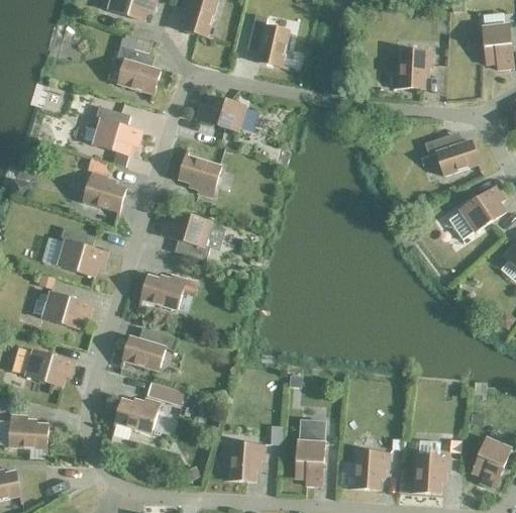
[(151,12),(156,0),(109,0),(107,9),(142,20),(145,10),(151,12)]
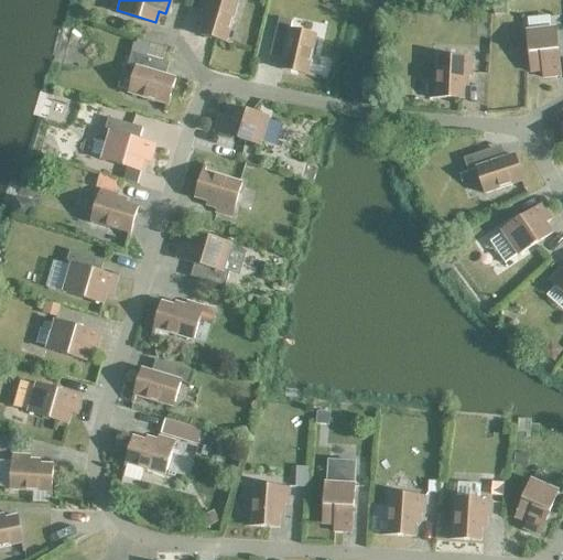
[(205,10),(198,32),(224,40),(236,1),(231,0),(199,0),(197,8),(205,10)]
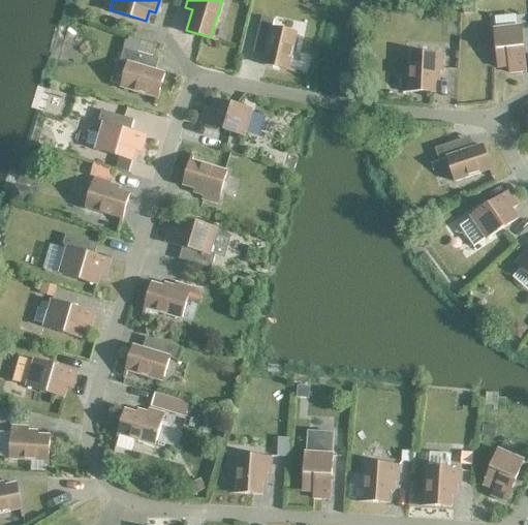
[(259,14),(253,43),(266,47),(261,63),(286,68),(294,31),(270,26),(272,18),(259,14)]
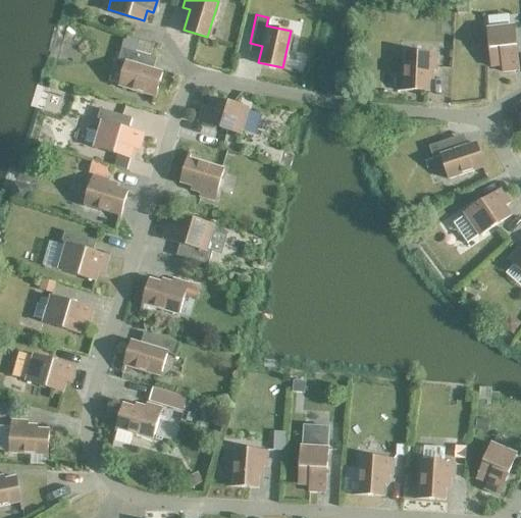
[(485,27),(489,64),(501,63),(502,69),(517,68),(513,24),(485,27)]
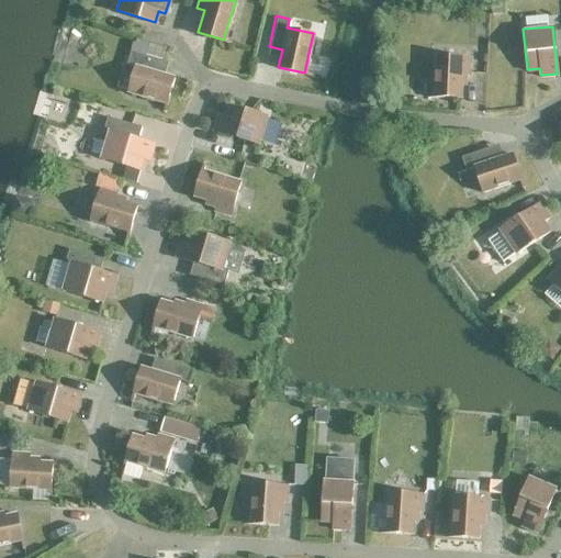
[(130,49),(125,63),(134,65),(126,91),(166,102),(174,76),(163,73),(165,65),(159,64),(160,58),(144,54),(146,46),(132,42),(130,49)]
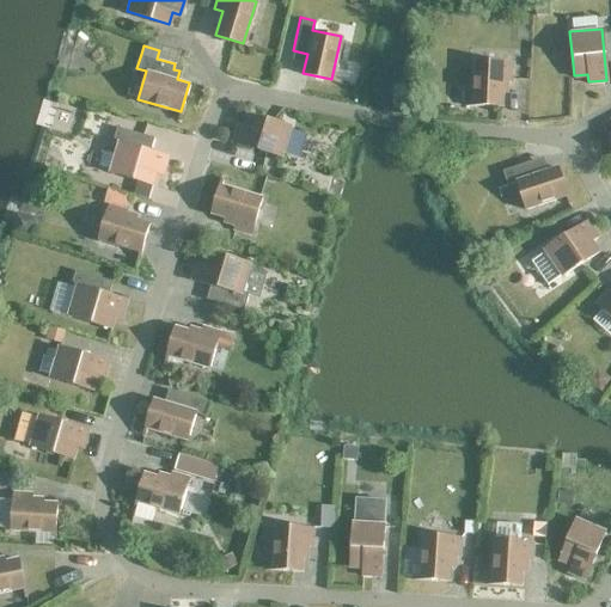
[(512,61),(474,60),(471,104),(501,105),(502,79),(511,79),(512,61)]
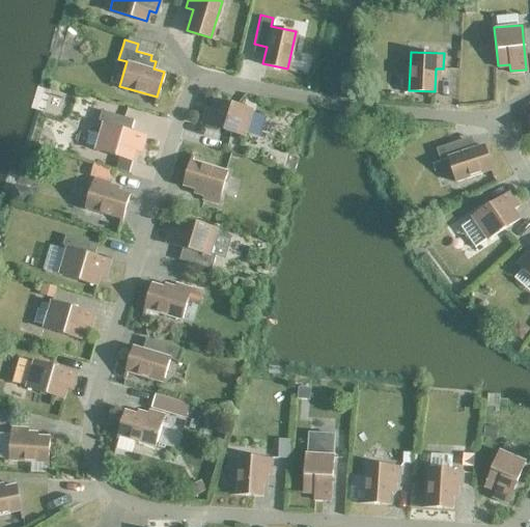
[(258,135),(265,114),(251,110),(251,109),(215,98),(212,109),(205,107),(200,122),(244,135),(245,131),(258,135)]
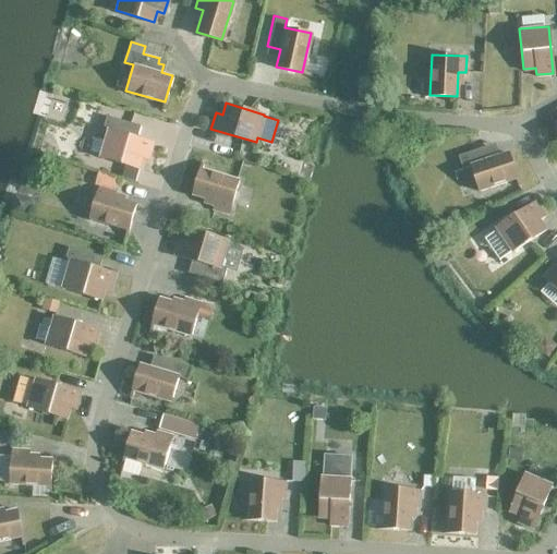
[(134,180),(138,167),(142,156),(148,158),(153,142),(129,134),(133,122),(106,115),(101,129),(107,130),(104,140),(93,136),(88,151),(100,154),(99,156),(124,164),(121,176),(134,180)]
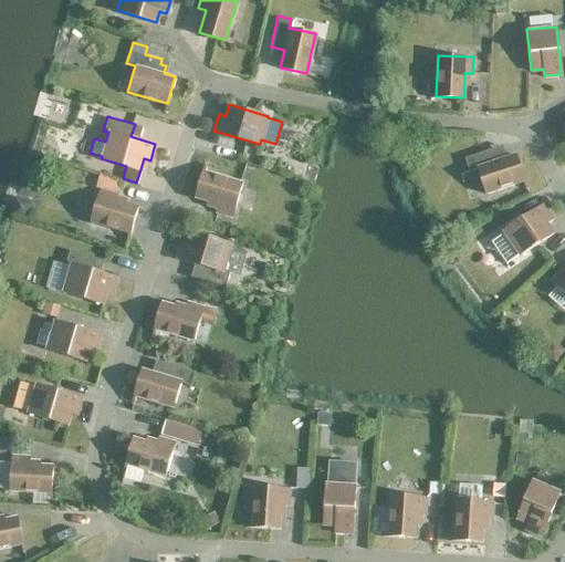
[(494,146),(463,156),(468,169),(477,166),(484,193),(523,179),(514,153),(498,158),(494,146)]
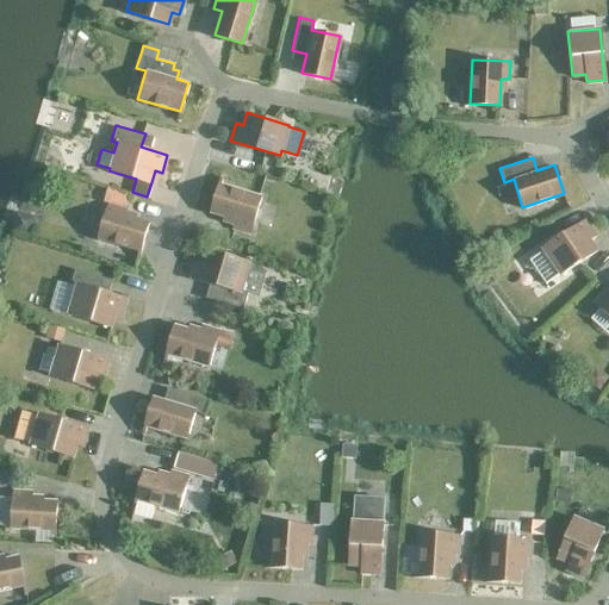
[(231,226),(249,232),(260,195),(218,184),(210,211),(234,218),(231,226)]
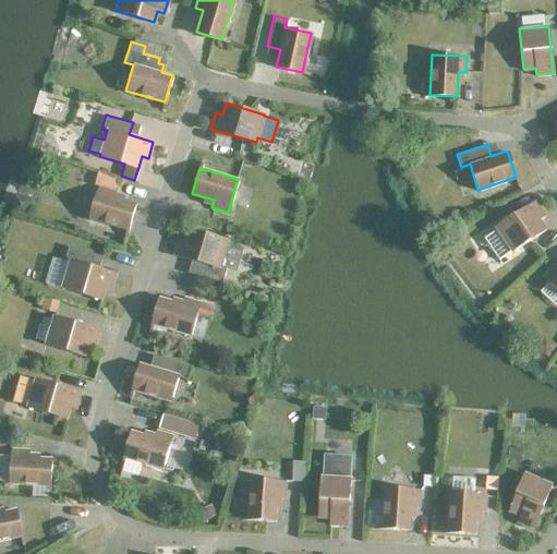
[(98,183),(88,217),(128,228),(135,203),(112,196),(114,189),(98,183)]
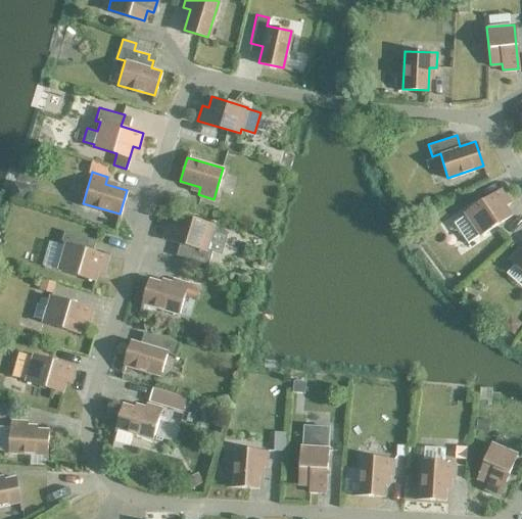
[(501,187),(464,213),(470,222),(461,228),(469,239),(478,233),(479,235),(511,214),(505,204),(510,200),(501,187)]
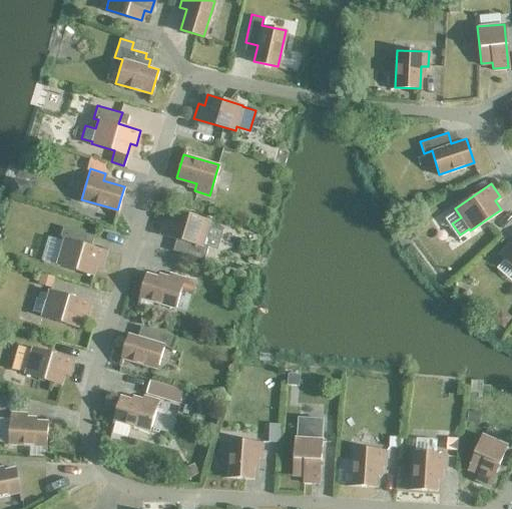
[(212,246),(218,225),(208,222),(208,220),(173,209),(170,219),(164,218),(159,233),(181,239),(178,251),(203,259),(207,245),(212,246)]
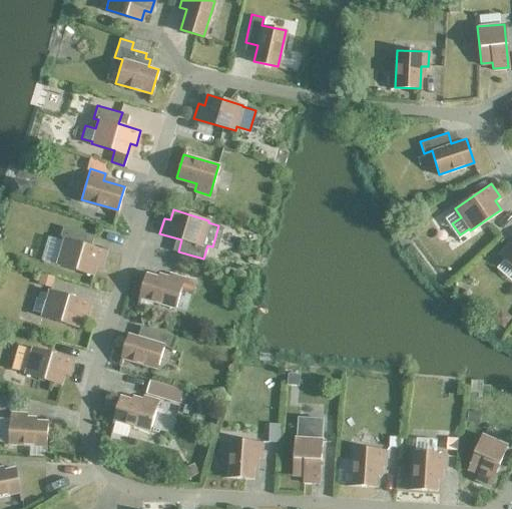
[(87,232),(62,224),(58,238),(63,239),(56,264),(92,274),(95,264),(101,265),(105,249),(83,243),(87,232)]
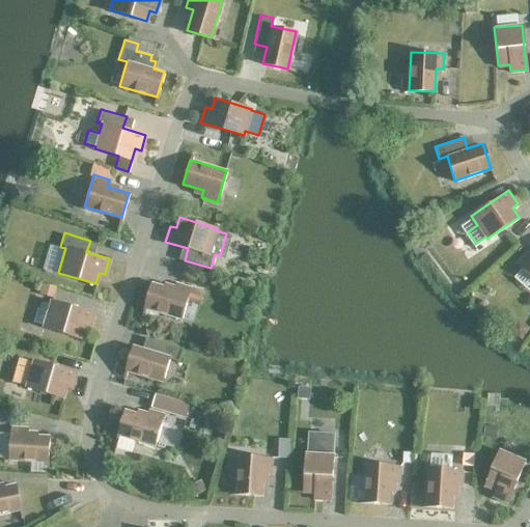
[(529,252),(526,249),(515,261),(529,274),(529,252)]
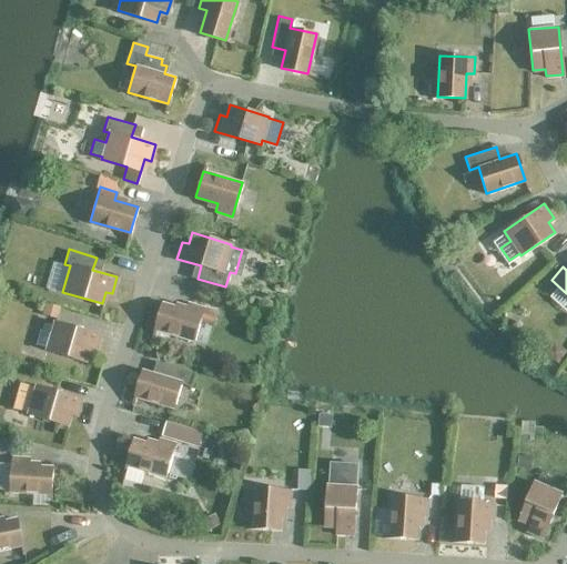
[(43,301),(40,313),(56,318),(59,305),(43,301)]
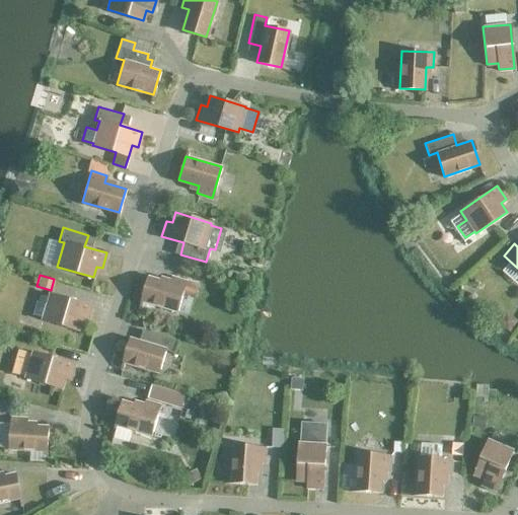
[(168,282),(148,276),(140,300),(176,310),(182,290),(186,280),(170,275),(168,282)]
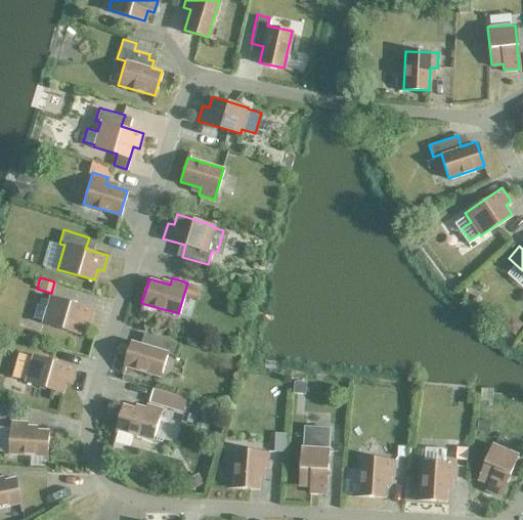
[(187,283),(184,293),(197,297),(200,286),(187,283)]
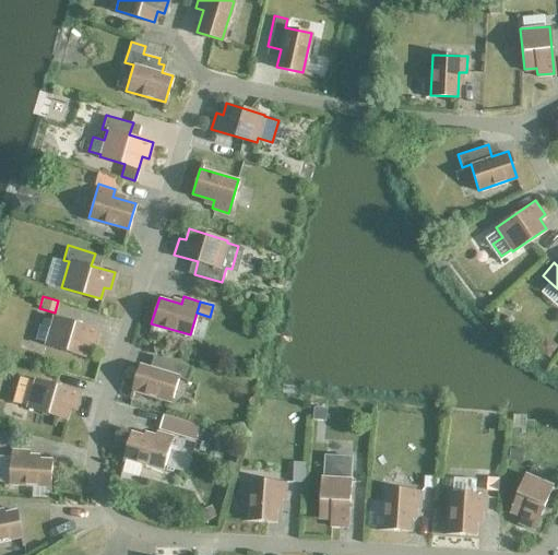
[(98,329),(52,316),(49,327),(38,323),(34,338),(46,341),(45,343),(84,355),(87,343),(94,345),(98,329)]
